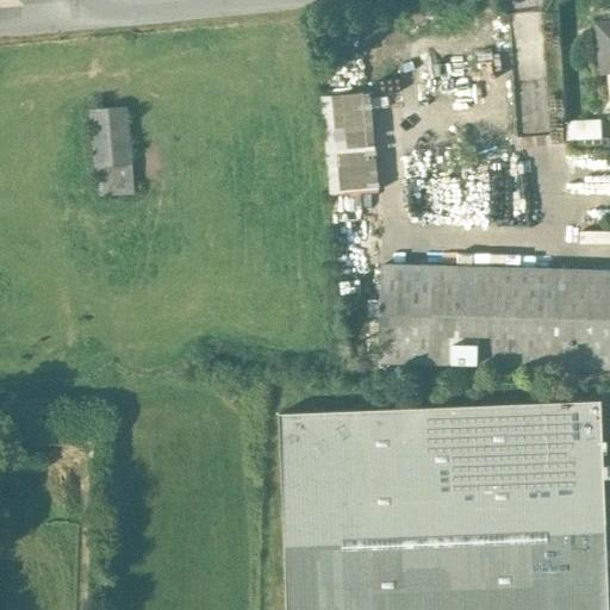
[(332,194),(378,191),(368,93),(323,98),(332,194)]
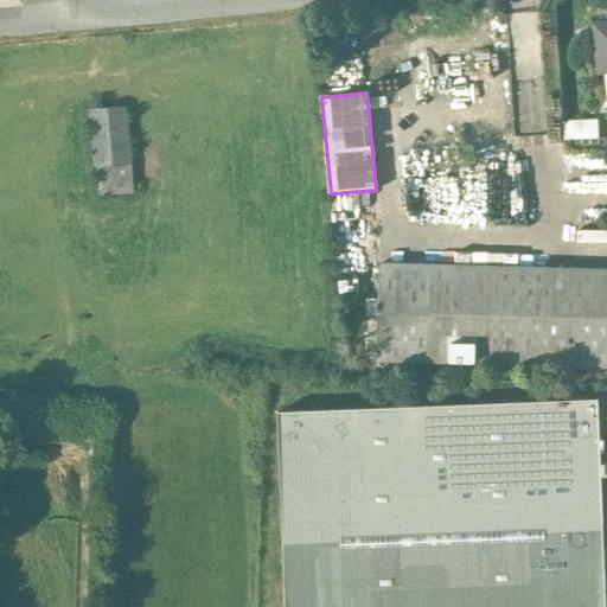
[(89,106),(93,192),(132,191),(127,103),(89,106)]
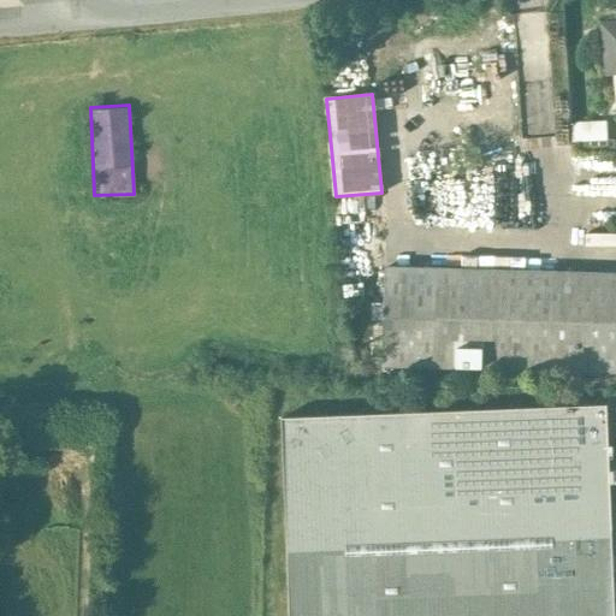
[(605,137),(605,119),(570,118),(570,137),(605,137)]
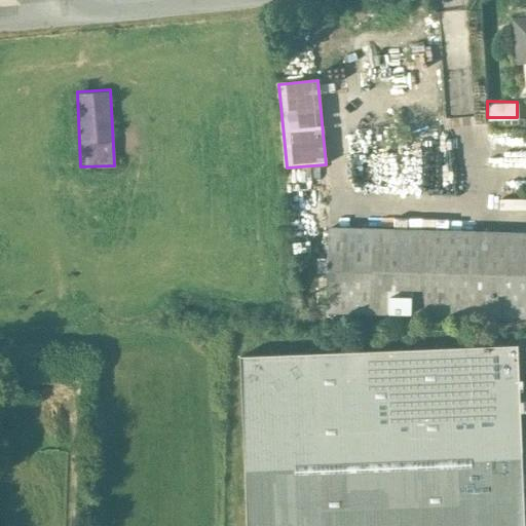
[(525,119),(525,118),(489,120),(489,134),(525,130),(525,119)]
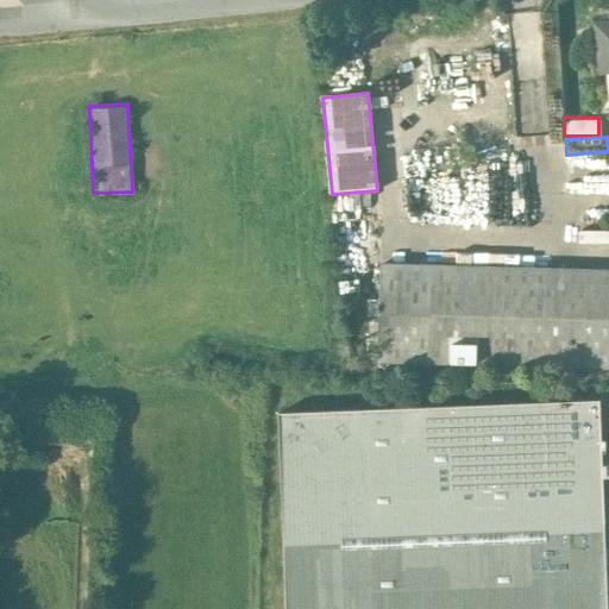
[(502,145),(484,145),(484,175),(503,175),(502,145)]
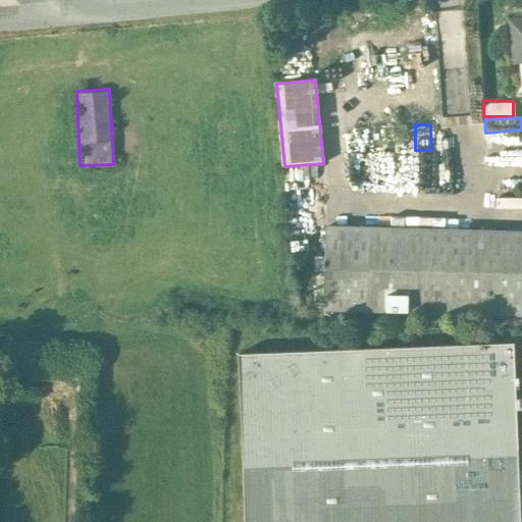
[(370,227),(327,226),(325,309),(367,310),(370,227)]
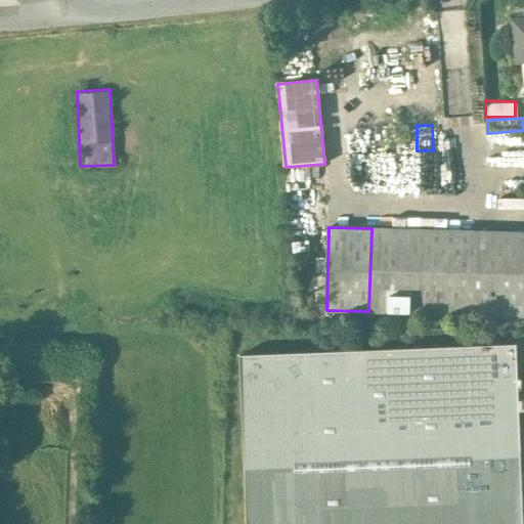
[(523,232),(372,228),(368,311),(523,315),(523,232)]
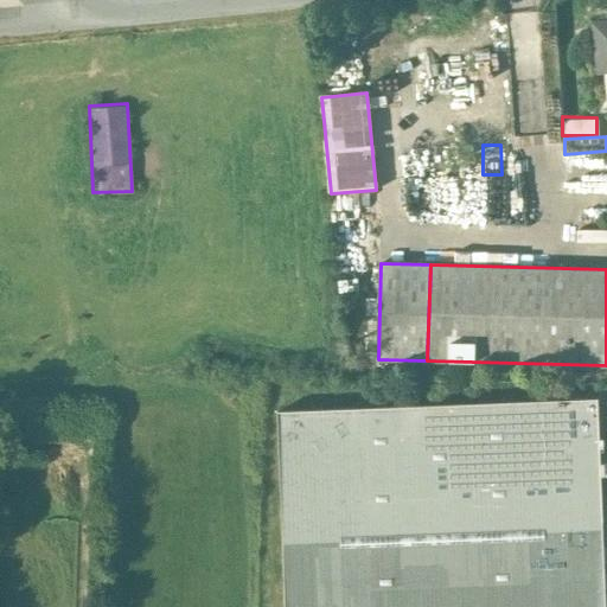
[(606,606),(599,398),(279,411),(286,606),(606,606)]
